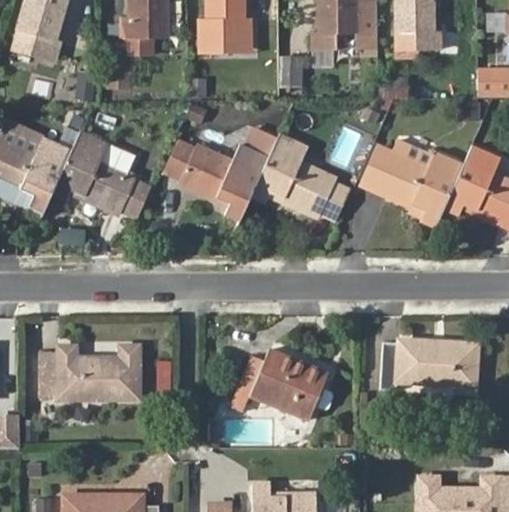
[(23,0),(12,44),(54,54),(57,38),(53,36),(62,0),(23,0)]
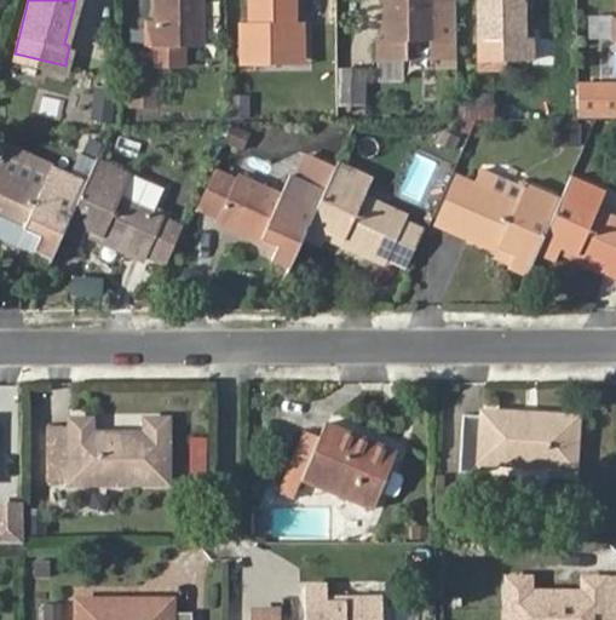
[(151,0),(153,26),(145,26),(144,47),(199,47),(197,0),(151,0)]
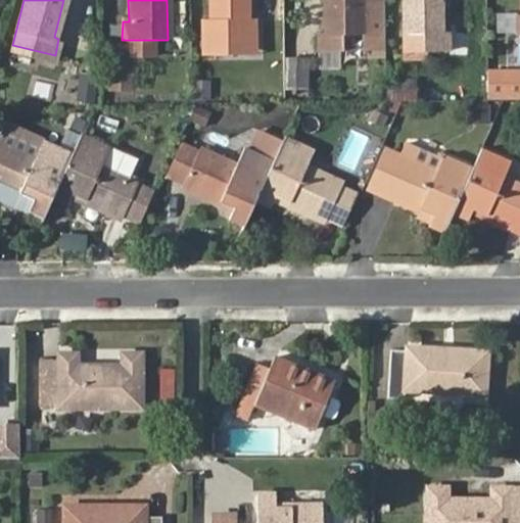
[(206,0),(206,22),(227,21),(228,38),(252,39),(252,19),(246,20),(245,0),(206,0)]
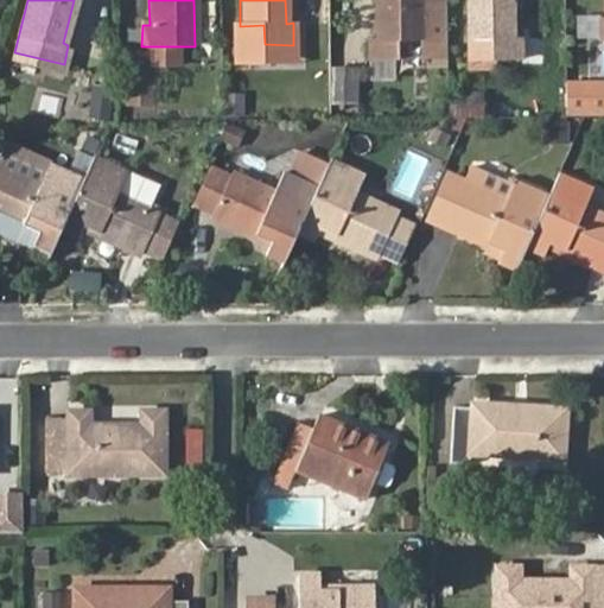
[(374,0),(374,39),(366,39),(366,61),(395,61),(395,39),(421,40),(420,0),(374,0)]
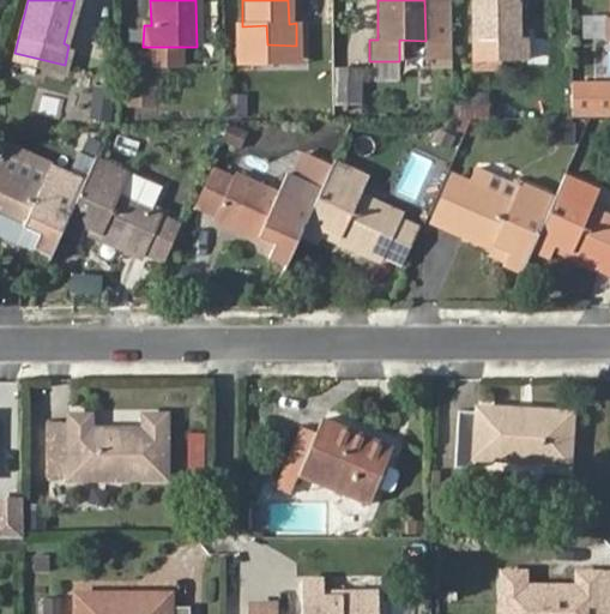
[(467,0),(469,41),(494,42),(494,61),(525,61),(525,35),(519,34),(518,0),(467,0)]
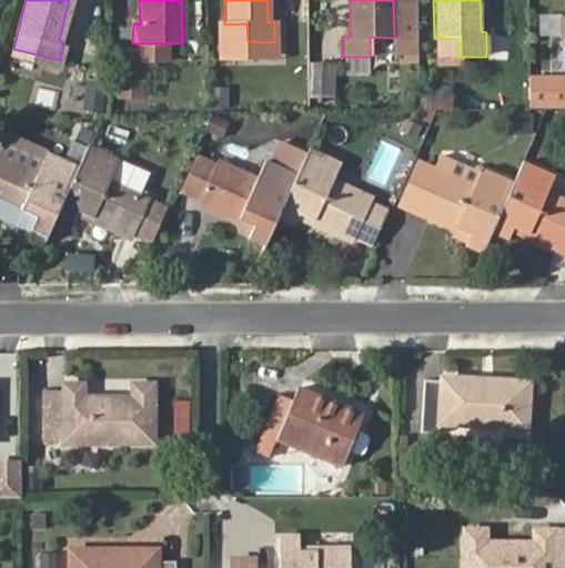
[(557,16),(537,13),(535,36),(555,38),(557,16)]
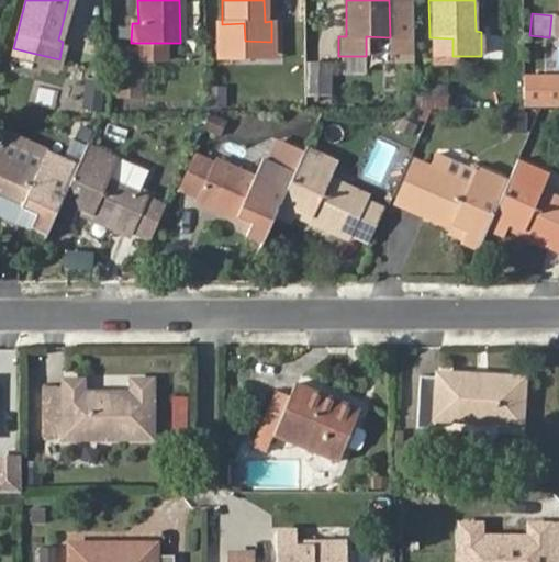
[(245,41),(244,23),(222,24),(223,42),(245,41)]
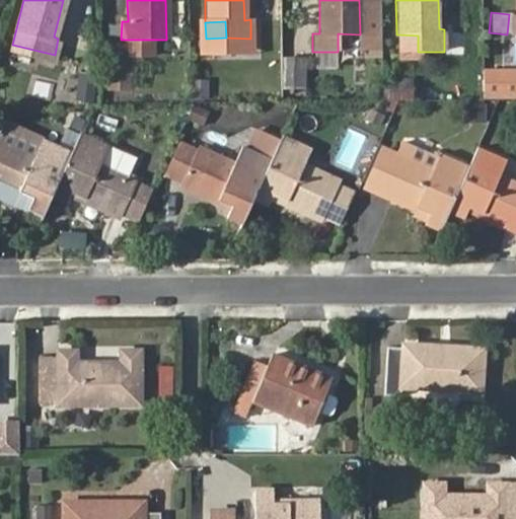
[(360,34),(338,33),(338,52),(361,52),(360,34)]
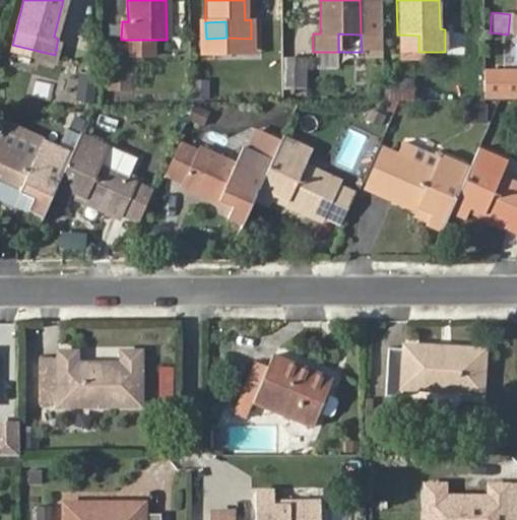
[(516,37),(508,37),(508,61),(516,60),(516,37)]
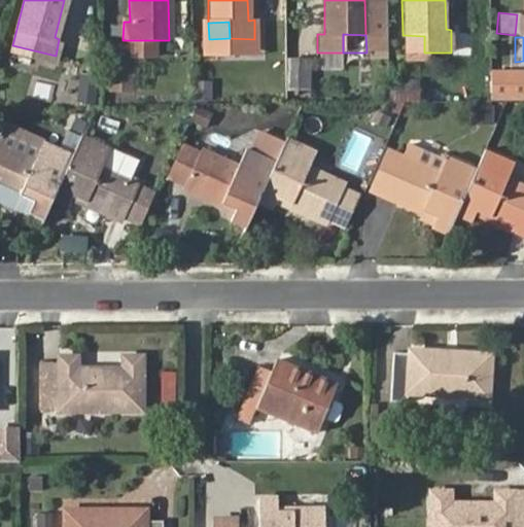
[(283,56),(284,84),(307,84),(306,56),(283,56)]
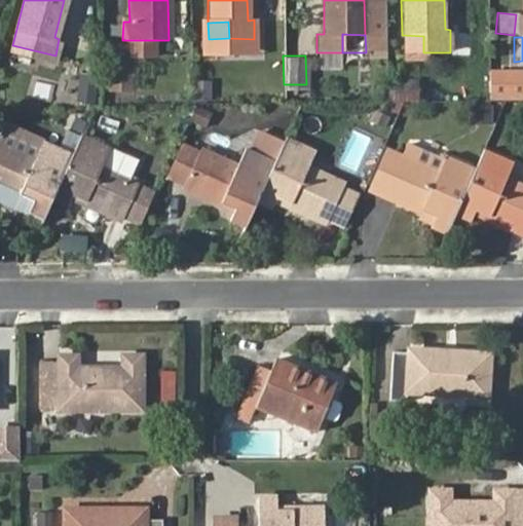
[(62,57),(50,104),(75,102),(84,62),(62,57)]
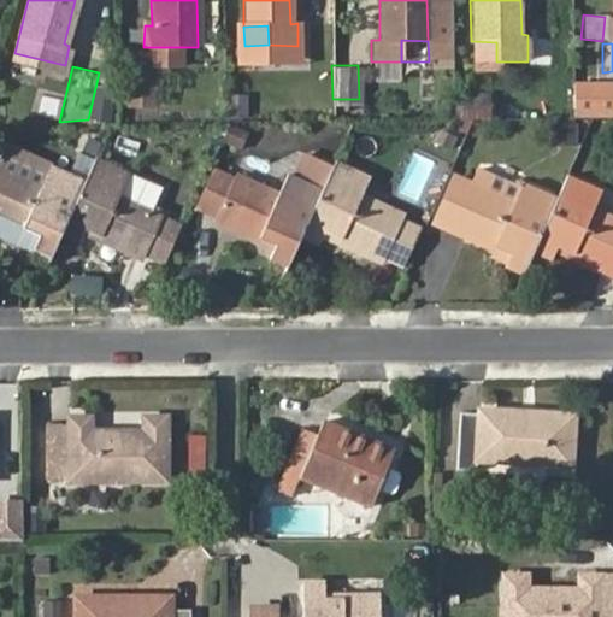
[(612,83),(591,83),(591,113),(612,113),(612,83)]
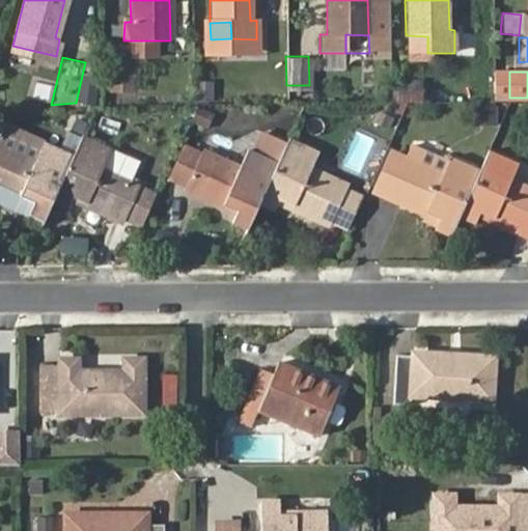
[(404,78),(397,98),(423,106),(429,86),(404,78)]
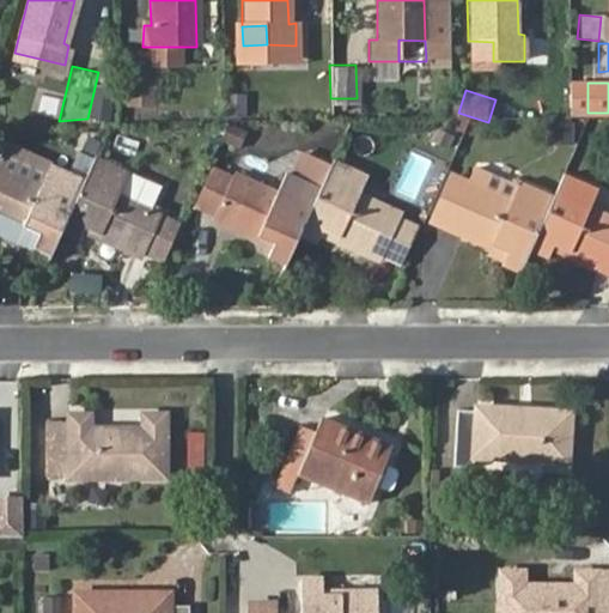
[(34,248),(50,256),(61,234),(85,178),(10,144),(7,143),(0,158),(0,217),(38,236),(34,248)]
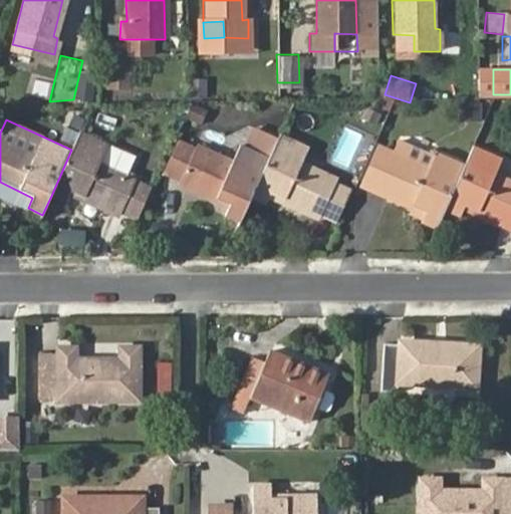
[(260,129),(255,126),(246,145),(252,148),(260,129)]
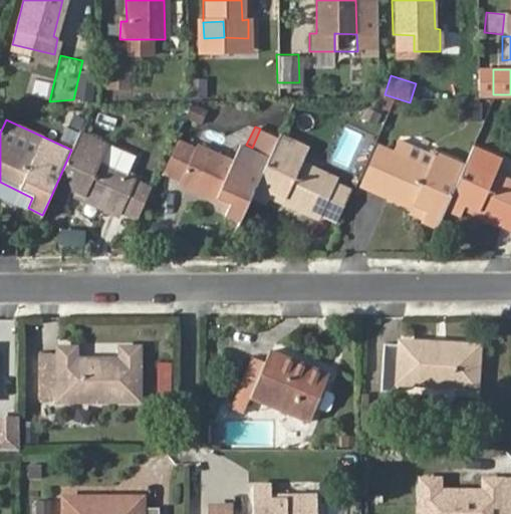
[(225,215),(241,222),(253,197),(280,138),(260,129),(252,148),(246,145),(242,144),(234,162),(198,147),(184,177),(182,181),(231,202),(225,215)]
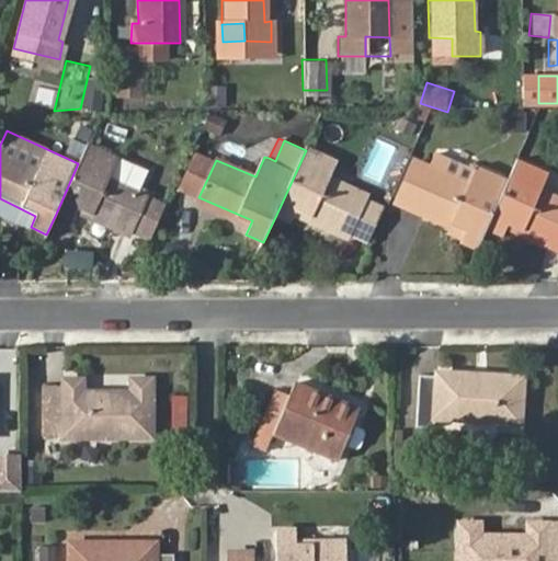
[(56,214),(73,221),(79,209),(133,233),(150,196),(135,189),(111,178),(121,157),(88,142),(78,163),(56,214)]
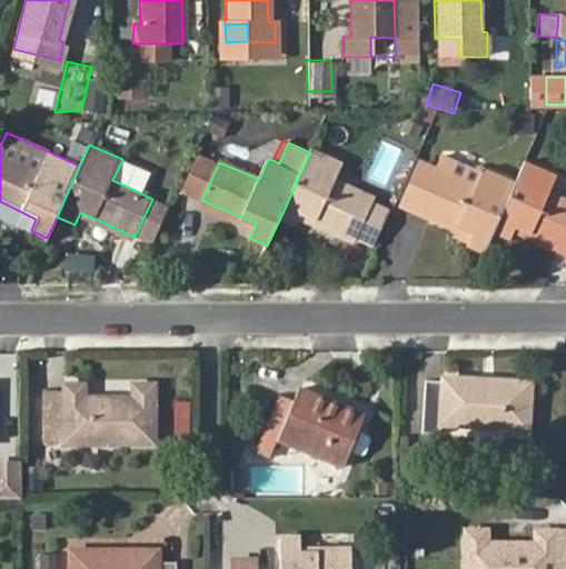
[(310,152),(280,218),(298,227),(304,213),(358,238),(376,200),(334,181),(345,160),(313,146),(310,152)]
